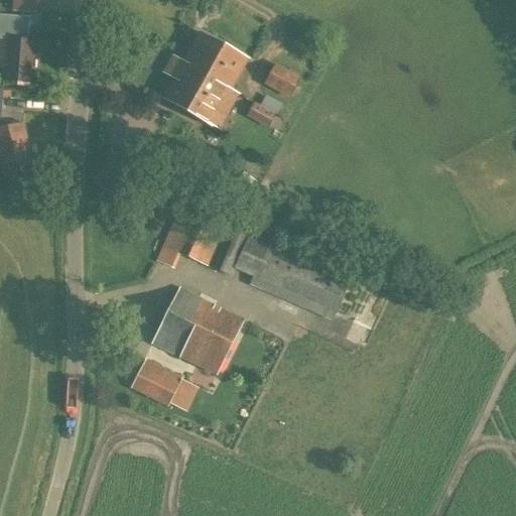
[(11,0),(11,11),(37,13),(38,0),(11,0)]
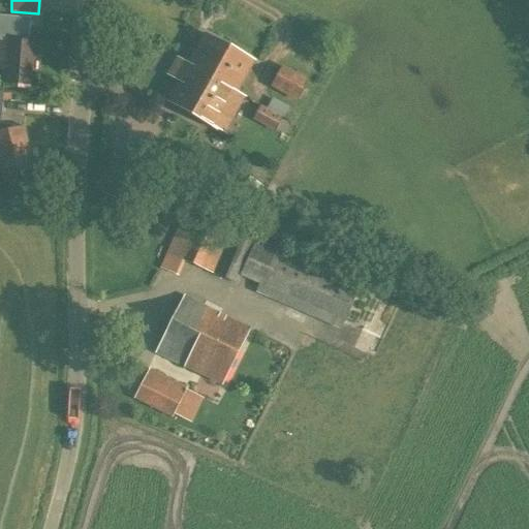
[(0,70),(3,71),(2,83),(33,85),(35,42),(28,42),(30,18),(0,16),(0,70)]
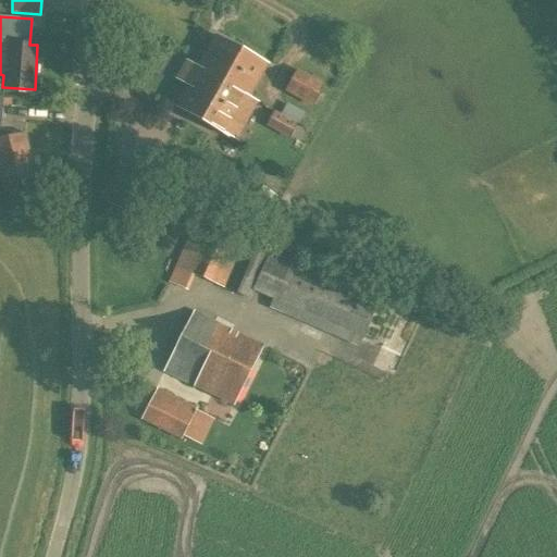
[(215,36),(197,69),(248,98),(267,64),(215,36)]
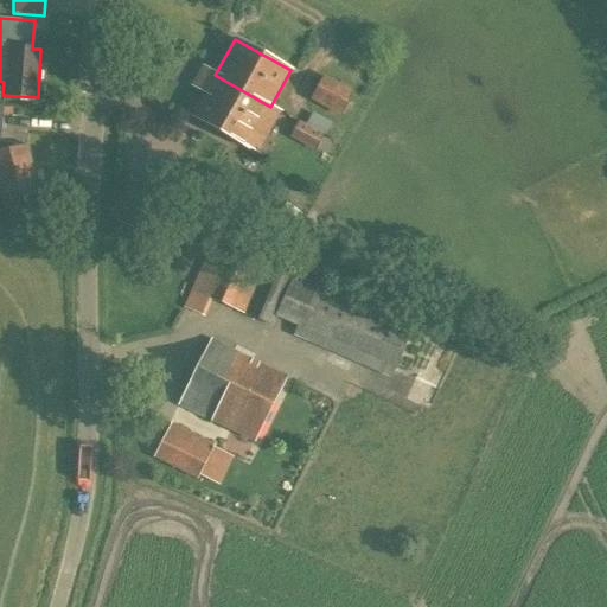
[(307,97),(310,98),(301,113),(331,129),(352,91),(320,74),(307,97)]
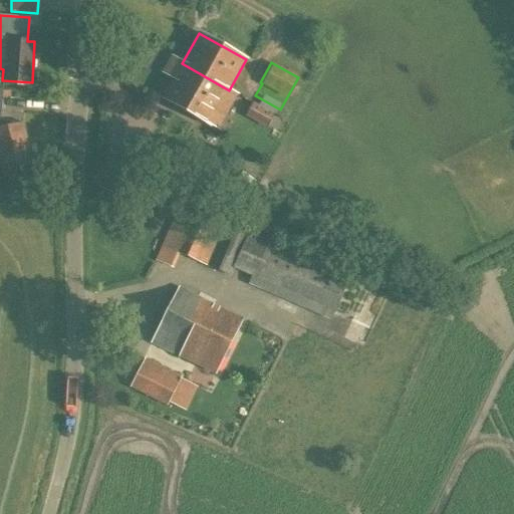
[(229,90),(182,63),(162,98),(209,125),(229,90)]
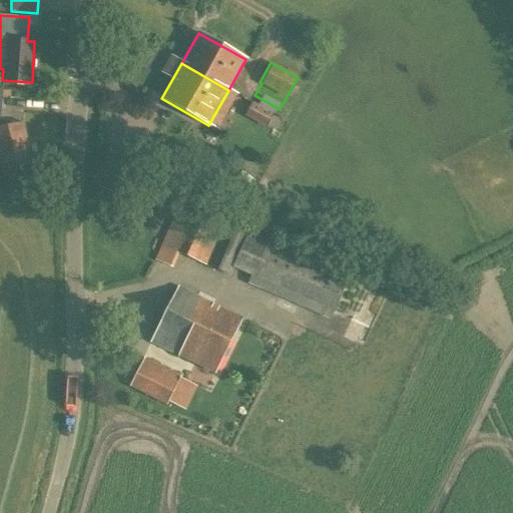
[(0,114),(3,90),(0,89),(0,162),(3,174),(31,168),(21,122),(1,126),(0,120),(0,114)]
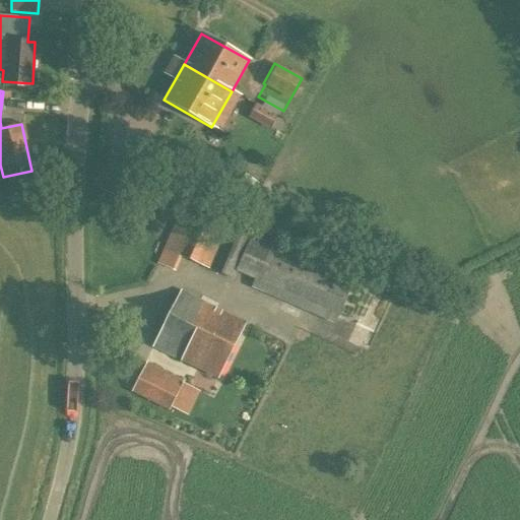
[(178,256),(233,280),(237,272),(253,280),(250,287),(334,325),(338,317),(356,325),(374,286),(254,234),(254,233),(238,225),(233,237),(180,213),(156,265),(172,270),(178,256)]
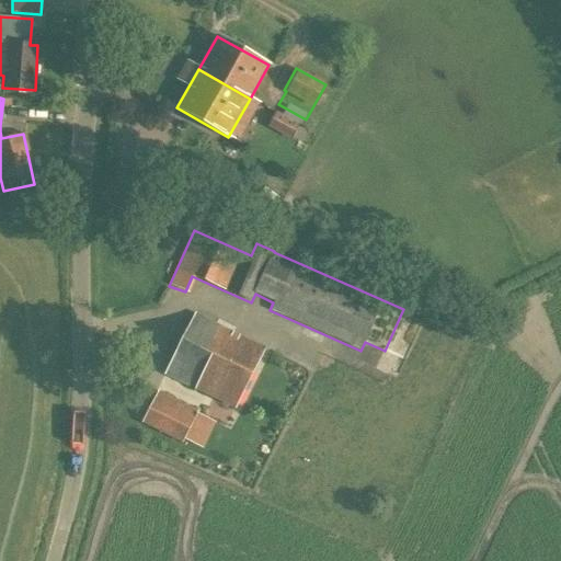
[(164,375),(235,410),(264,348),(195,315),(164,375)]
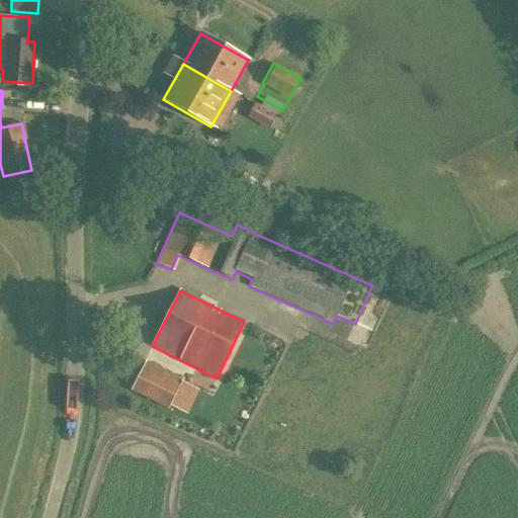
[(130,391),(167,409),(182,379),(145,361),(130,391)]
